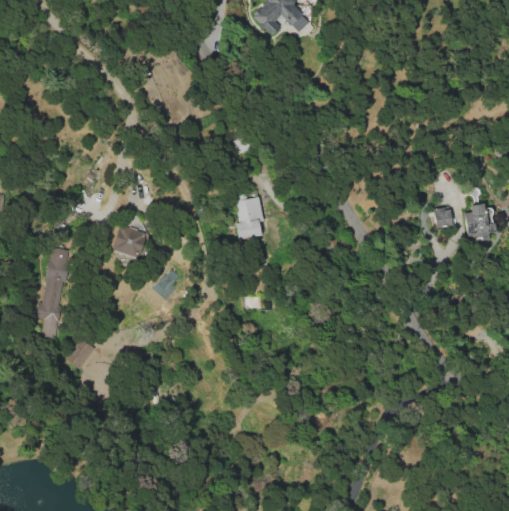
[(294,0),(295,1),(294,5),(303,14),(290,26),(281,16),(275,21),(282,29),(273,36),(253,14),(268,1),(268,0),(294,0)]
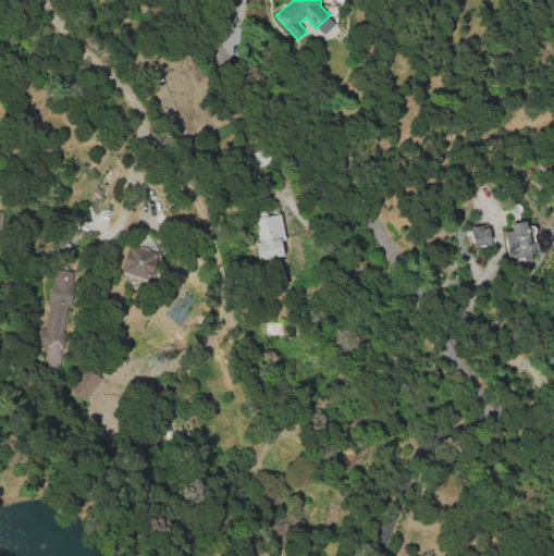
[(287,241),(282,214),(257,220),(261,242),(257,243),(261,262),(285,257),(282,243),(287,241)]
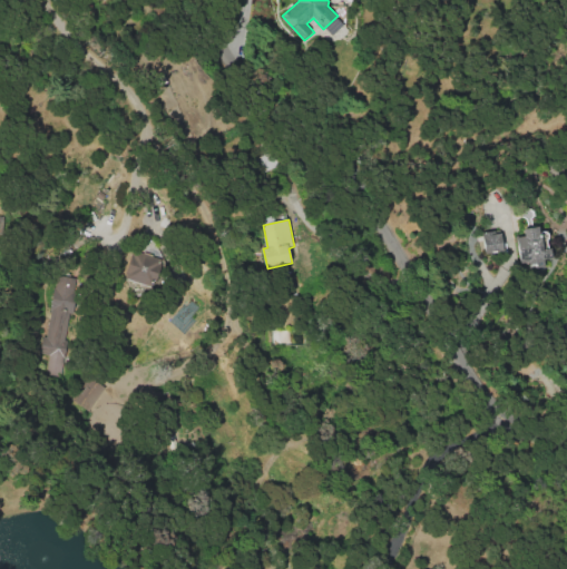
[(524,229),(539,227),(543,249),(551,248),(553,260),(544,261),(545,267),(530,270),(529,264),(521,265),(517,237),(525,236),(524,229)]
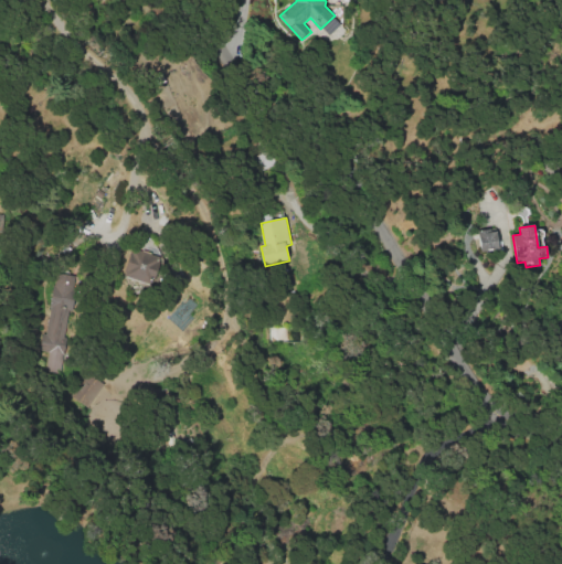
[(479,231),(483,252),(500,249),(497,229),(479,231)]
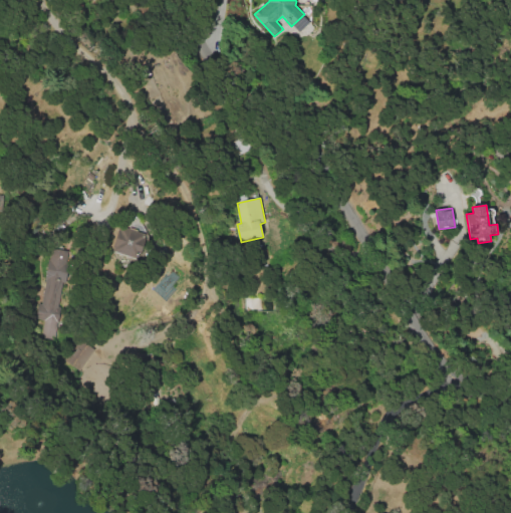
[(142,257),(146,231),(122,228),(118,254),(142,257)]
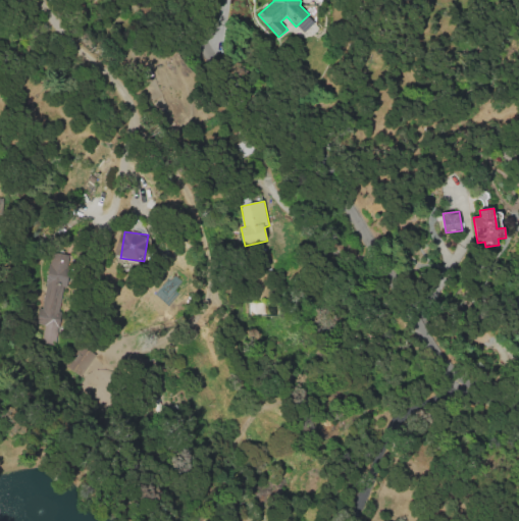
[(41,325),(46,325),(43,344),(60,346),(72,256),(51,253),(41,325)]
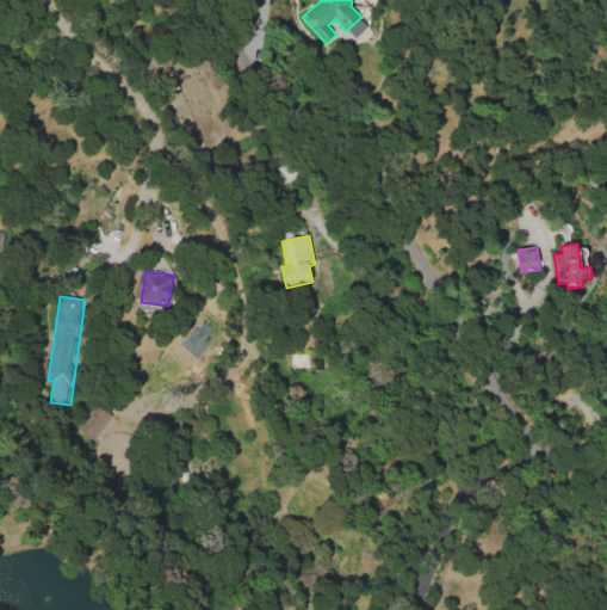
[(113,417),(98,404),(78,427),(93,441),(113,417)]
